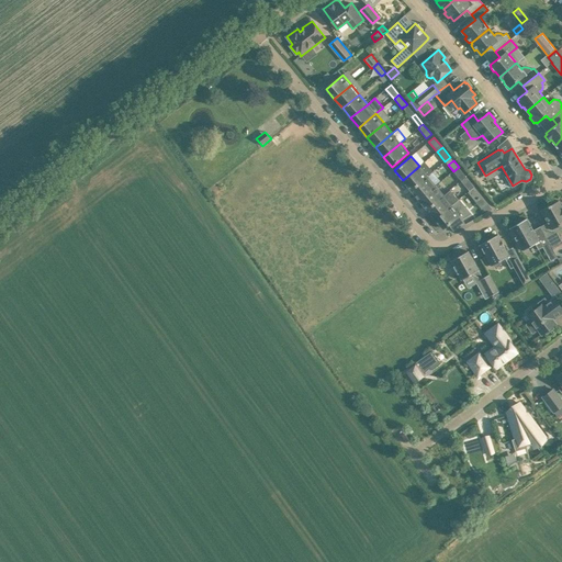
[(419,166),(403,180),(411,190),(427,176),(419,166)]
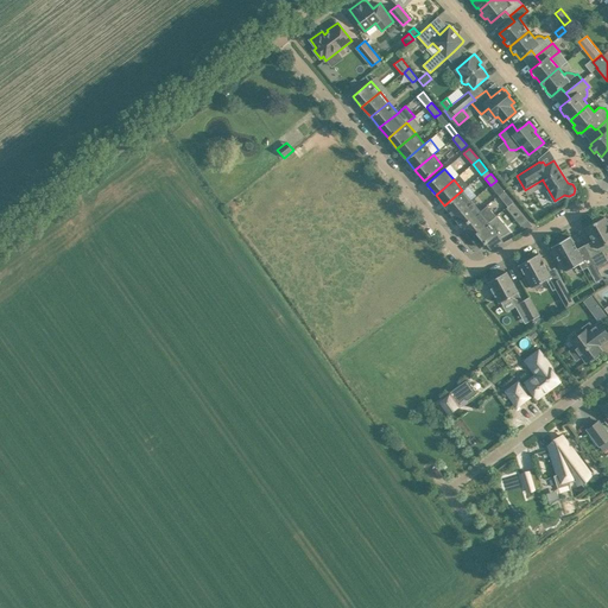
[(496,181),(491,185),(499,196),(505,191),(496,181)]
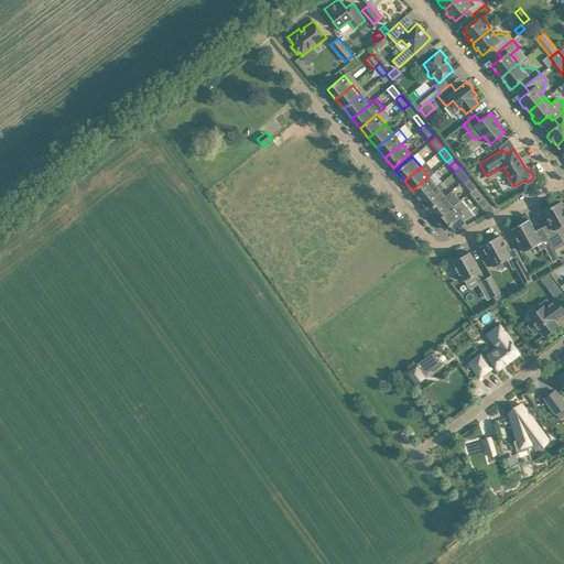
[(429,176),(412,191),(421,201),(437,186),(429,176)]
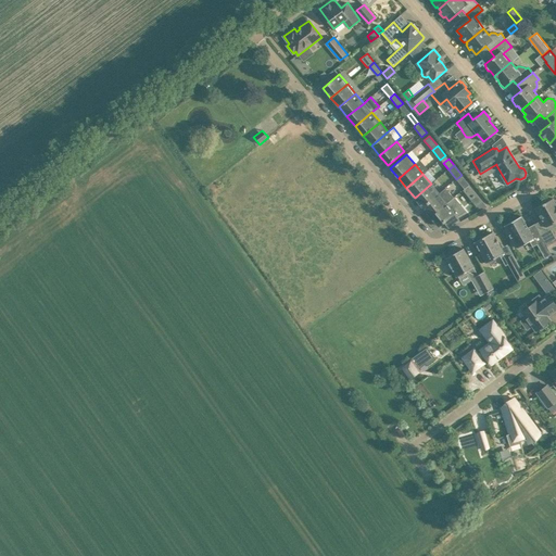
[(462,175),(456,179),(465,189),(469,185),(462,175)]
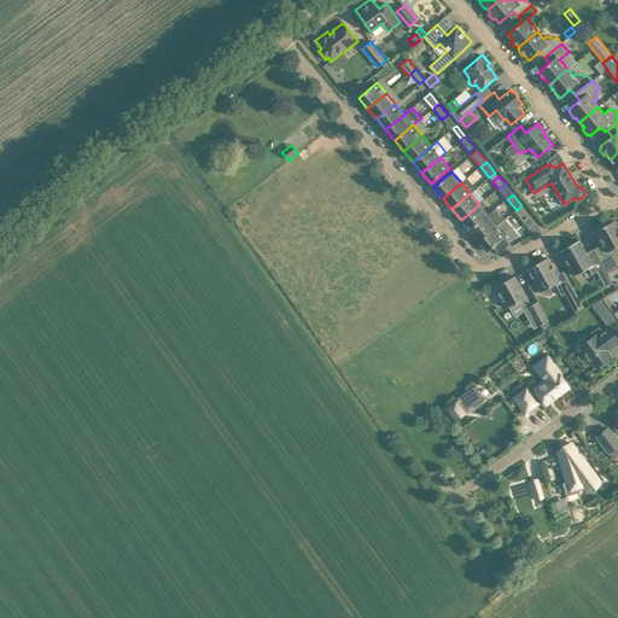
[(479,204),(461,220),(470,231),(488,215),(479,204)]
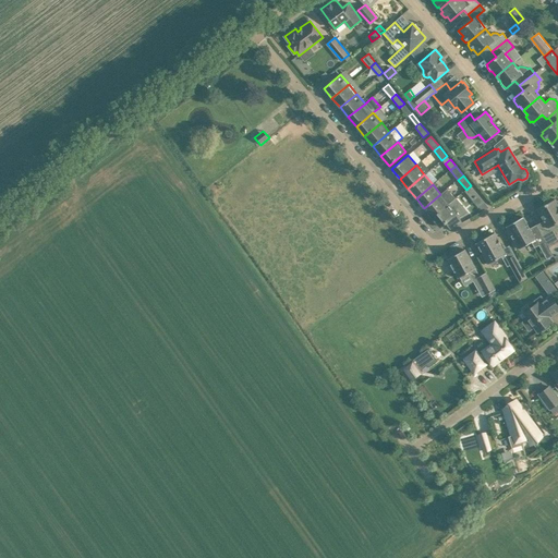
[(466,190),(465,191),(472,201),(474,203),(481,197),(471,185),(466,190)]
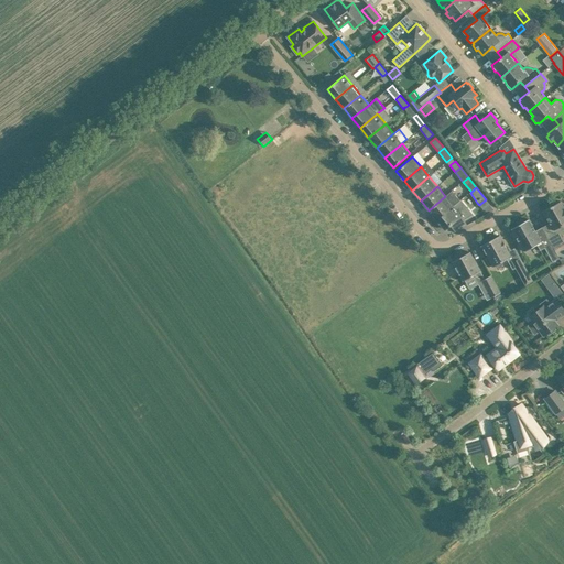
[(445,196),(429,210),(437,220),(454,206),(461,201),(452,191),(445,196)]
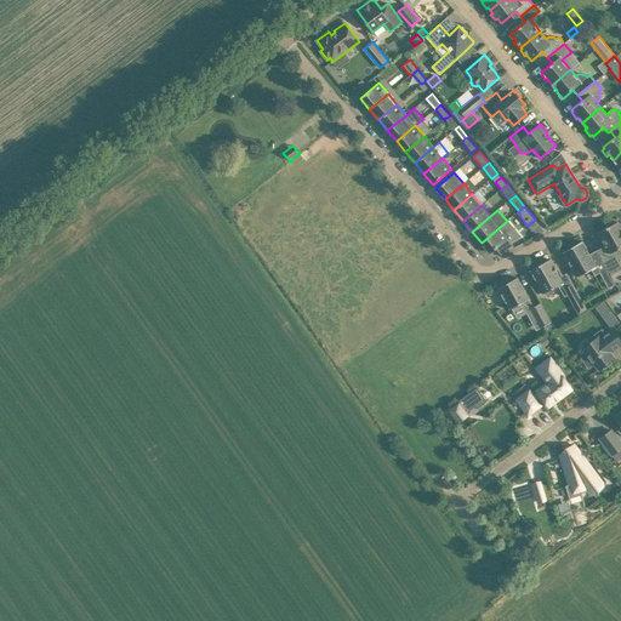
[(608,227),(598,232),(605,245),(597,250),(611,274),(620,268),(620,263),(619,258),(620,256),(620,250),(620,248),(620,246),(620,227),(617,221),(616,222),(615,220),(607,226),(608,227)]
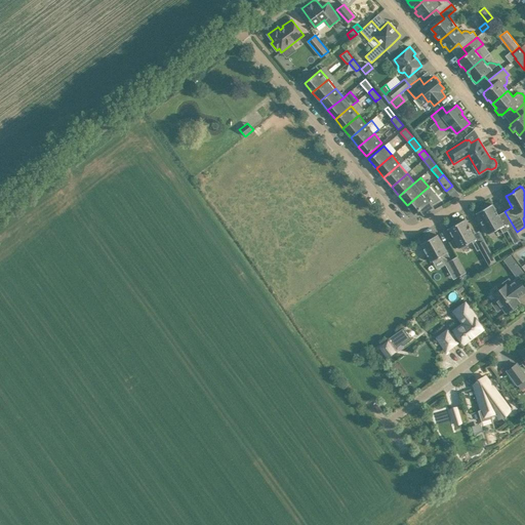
[(422,192),(407,205),(414,214),(430,201),(432,204),(440,200),(429,187),(422,192)]
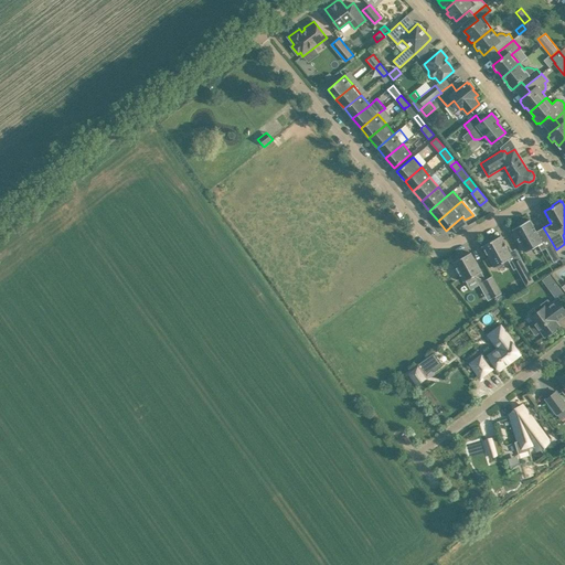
[(512,228),(525,252),(539,245),(542,251),(553,245),(543,227),(536,231),(530,220),(512,228)]
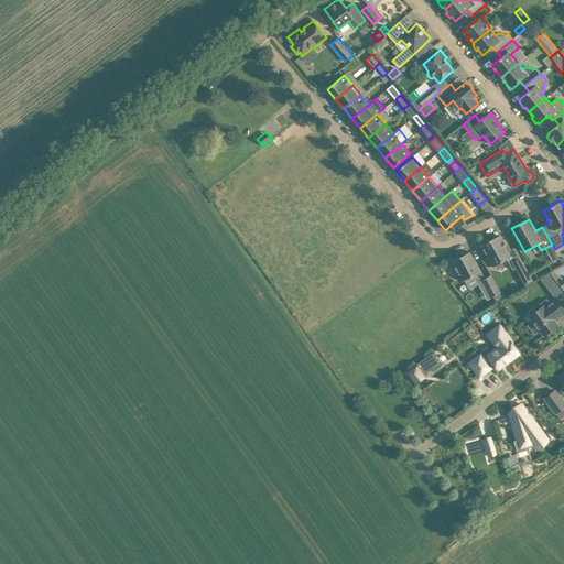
[(485,258),(490,268),(491,267),(490,267),(492,266),(494,267),(496,266),(498,267),(502,264),(502,261),(507,259),(512,270),(517,268),(524,282),(527,285),(533,281),(520,258),(513,261),(507,248),(507,247),(502,240),(499,235),(491,239),(489,238),(484,241),(484,243),(481,245),(488,257),(486,258),(486,257),(485,258)]
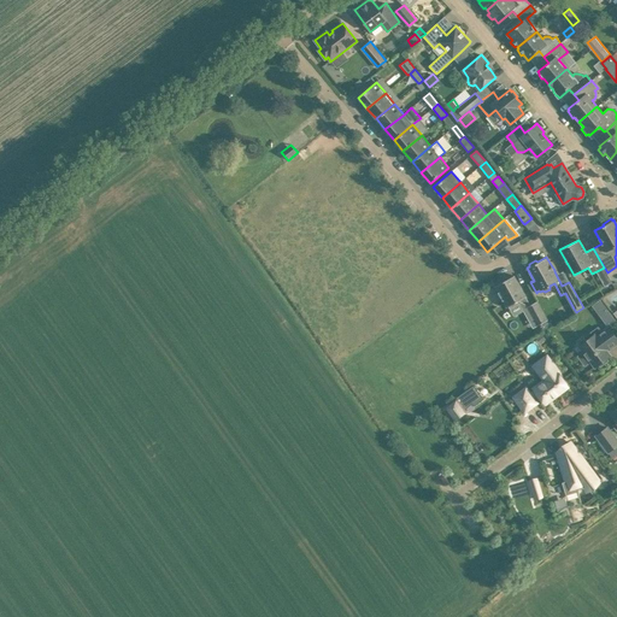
[(606,271),(599,275),(605,287),(611,282),(612,282),(607,272),(606,271)]
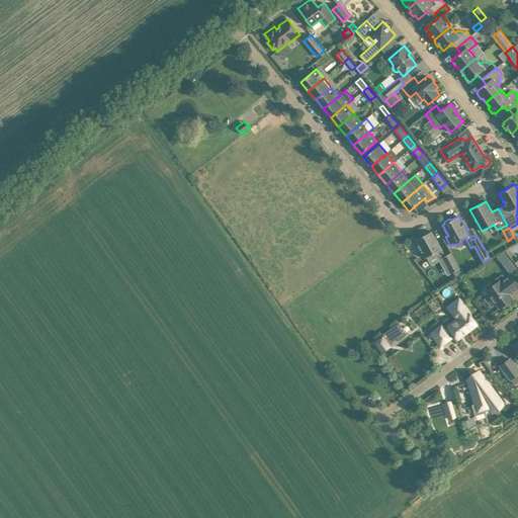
[(436,255),(435,252),(441,249),(431,231),(416,240),(417,243),(416,244),(419,250),(421,249),(425,258),(427,257),(428,259),(436,255)]
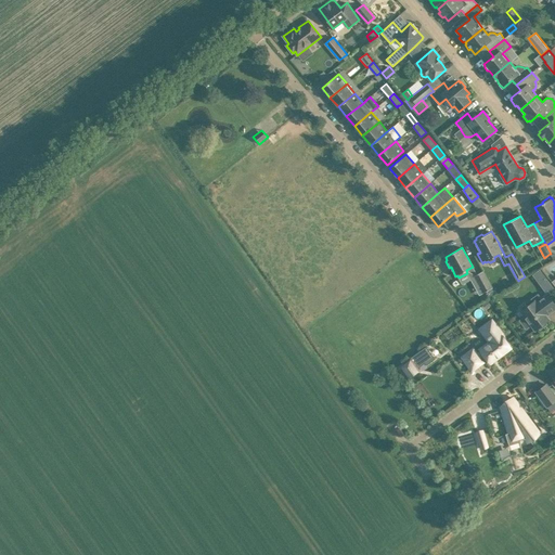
[(554,260),(544,268),(550,275),(554,271),(554,260)]
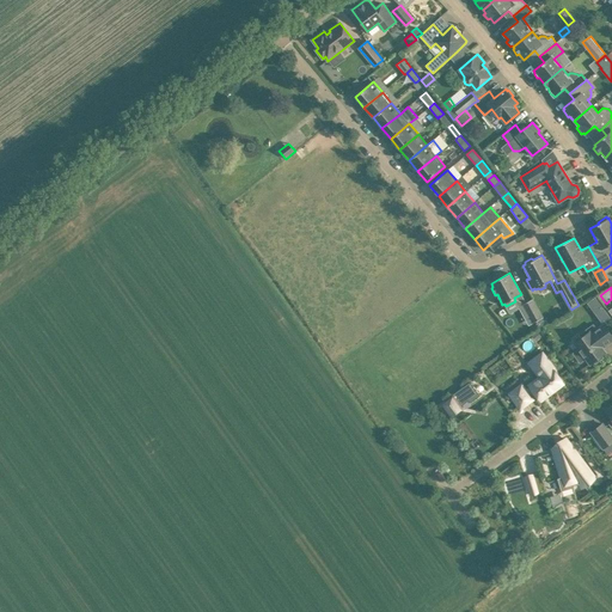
[(526,303),(522,305),(533,323),(543,317),(533,299),(526,303)]
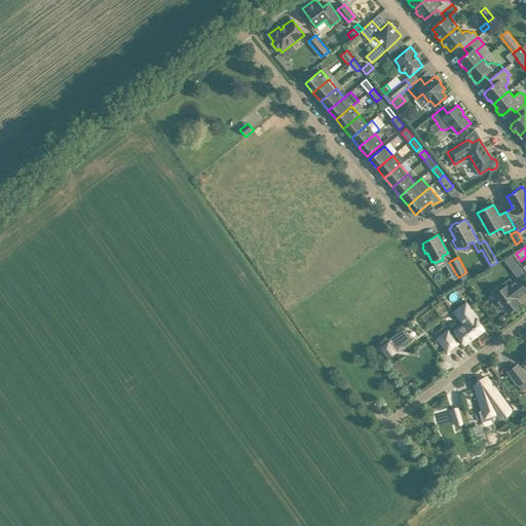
[(518,263),(511,268),(517,277),(519,275),(521,278),(525,274),(518,263)]
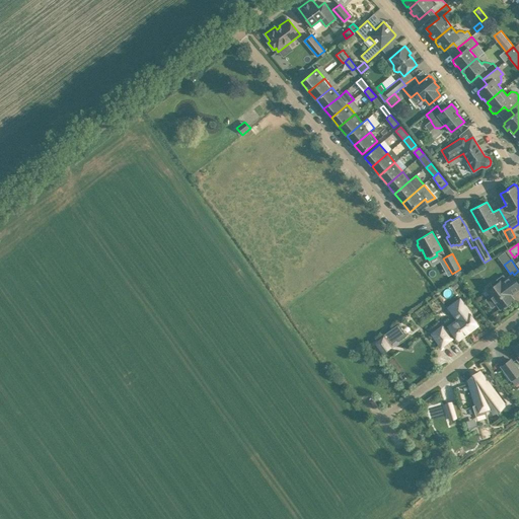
[(497,304),(501,308),(504,306),(505,308),(511,303),(510,301),(513,299),(511,295),(518,288),(518,284),(512,275),(506,279),(505,278),(501,281),(499,278),(492,284),(494,286),(487,291),(491,296),(486,299),(492,307),(497,304)]
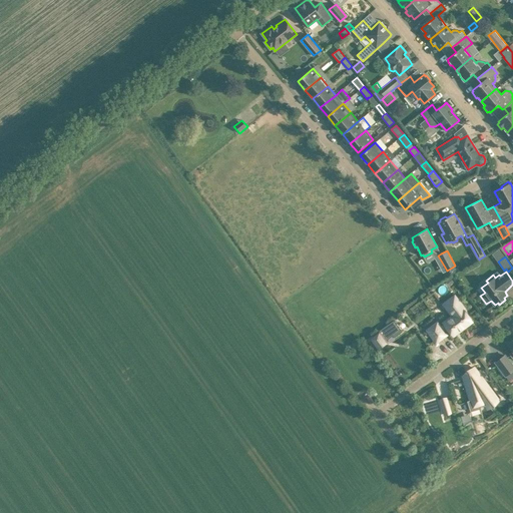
[(451,278),(446,282),(450,286),(455,283),(451,278)]
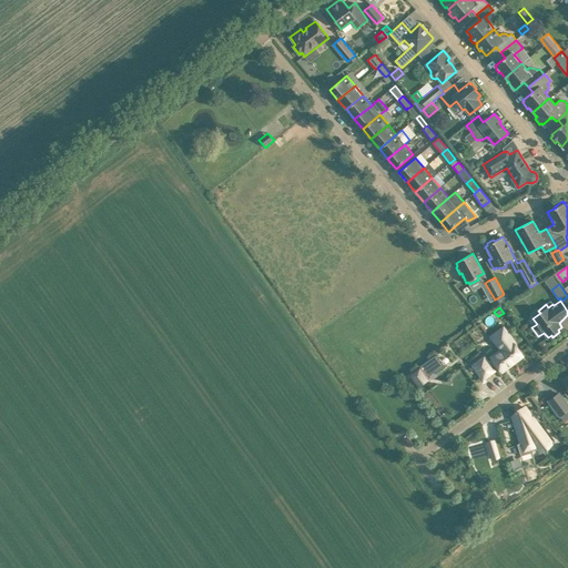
[(473,365),(483,379),(495,371),(494,369),(497,366),(501,373),(524,356),(514,342),(515,342),(504,326),(490,336),(501,351),(490,358),(492,358),(488,361),(484,356),(473,365)]
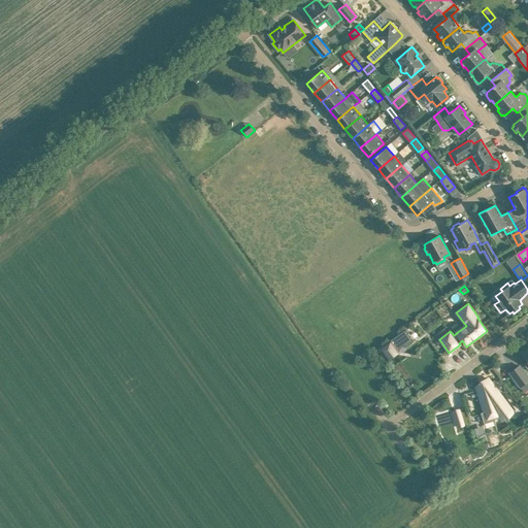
[(392,338),(377,349),(387,362),(400,352),(398,351),(404,345),(405,348),(415,341),(406,329),(392,339),(392,338)]
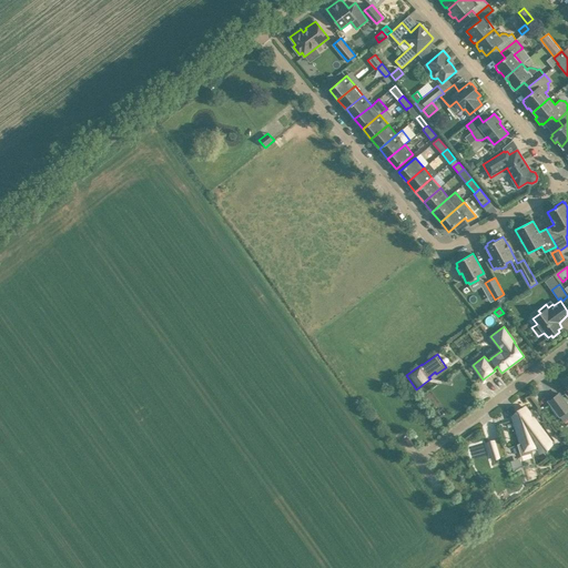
[(567,405),(559,393),(548,401),(559,416),(564,422),(567,418),(567,412),(567,411),(567,409),(567,405)]
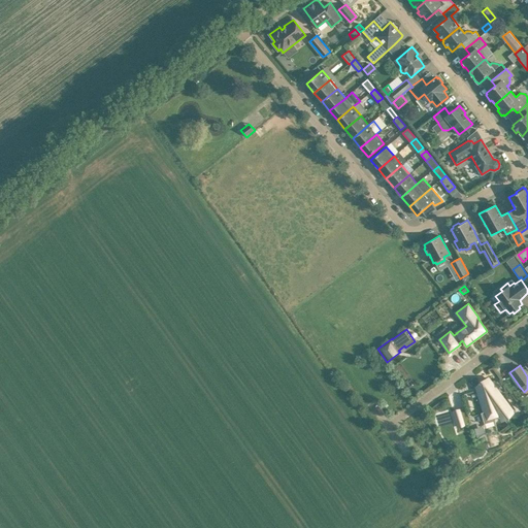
[(485,385),(476,388),(485,413),(482,414),(485,423),(494,420),(494,418),(501,416),(503,419),(513,411),(495,388),(493,389),(492,383),(489,378),(483,383),(485,385)]
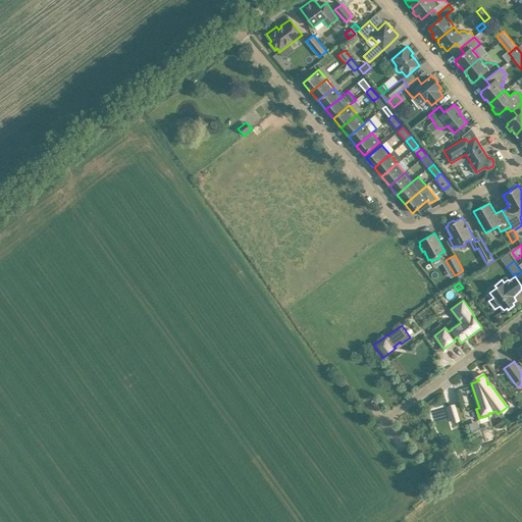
[(460,404),(455,405),(448,407),(452,421),(464,417),(460,404)]
